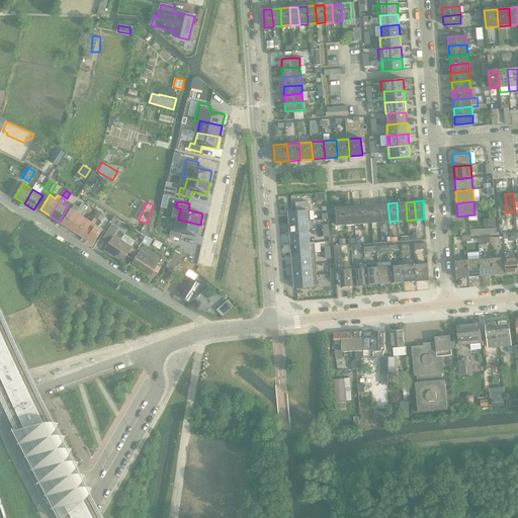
[(407,221),(406,202),(397,202),(398,221),(407,221)]
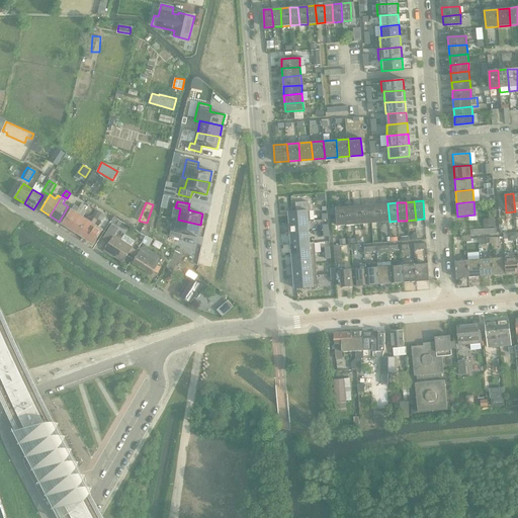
[(62,224),(70,229),(85,205),(82,203),(76,212),(71,209),(62,224)]
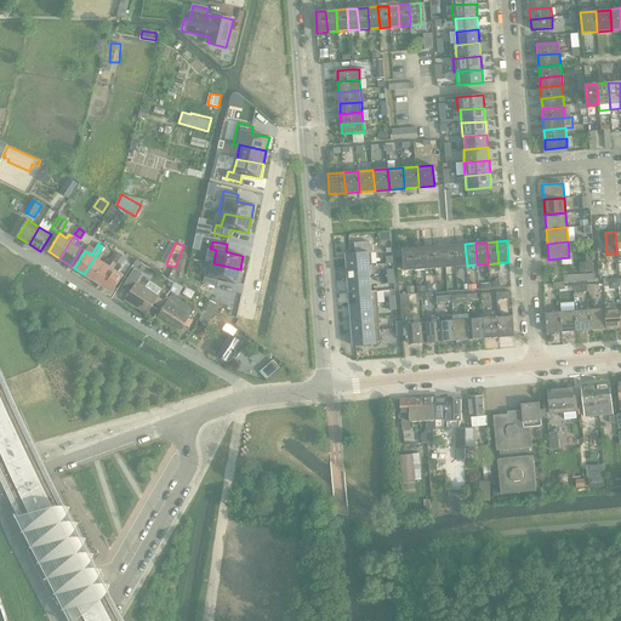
[(467,266),(465,244),(455,245),(456,267),(467,266)]
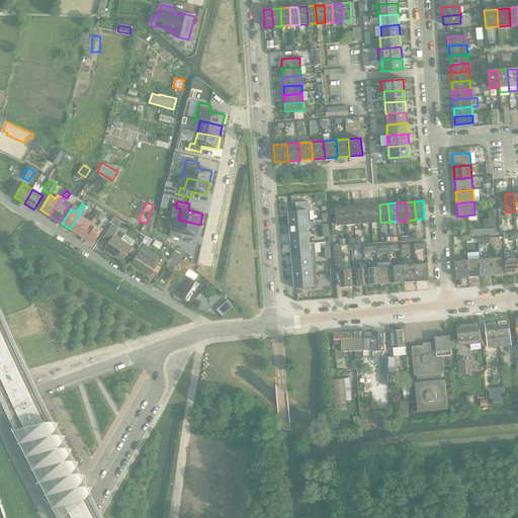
[(372,223),(370,204),(362,205),(363,224),(372,223)]
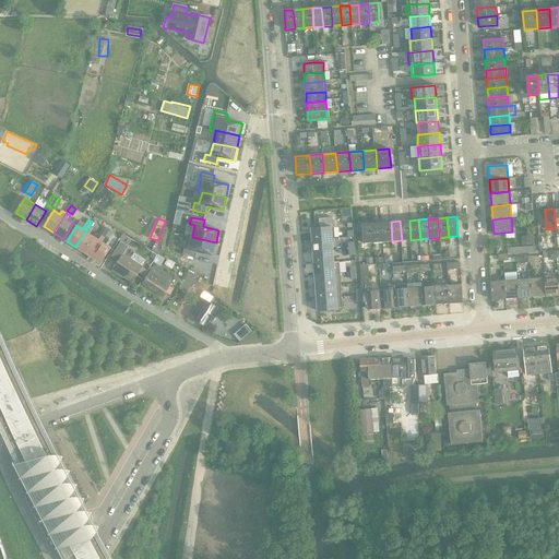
[(411,240),(409,221),(400,221),(402,240),(411,240)]
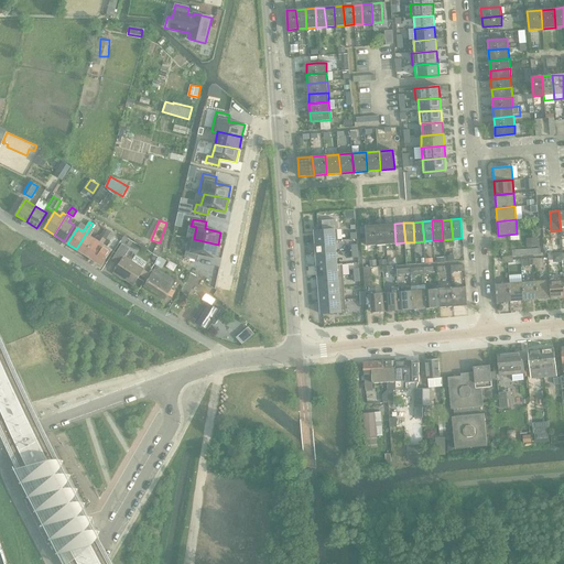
[(93,224),(76,249),(85,255),(95,239),(89,236),(96,226),(93,224)]
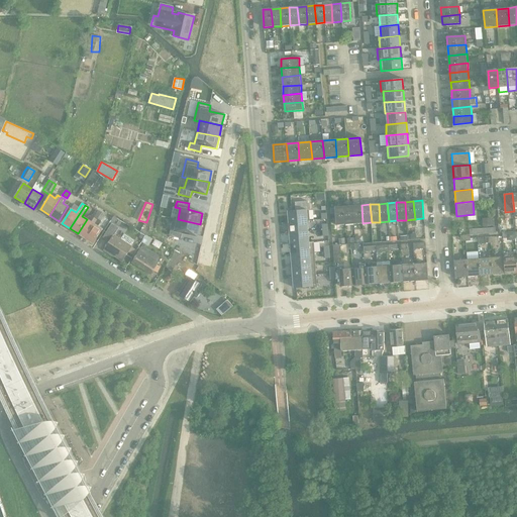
[(363,223),(362,205),(352,206),(353,224),(363,223)]
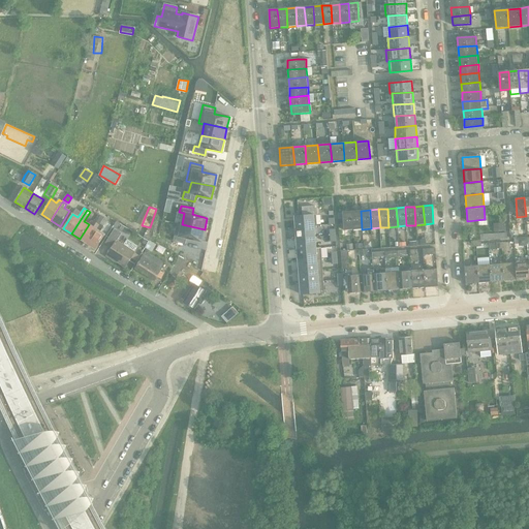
[(353,229),(351,211),(343,212),(344,230),(353,229)]
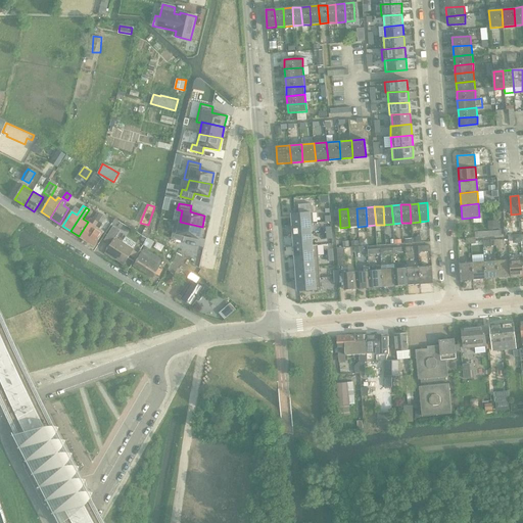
[(358,227),(357,208),(347,208),(349,227),(358,227)]
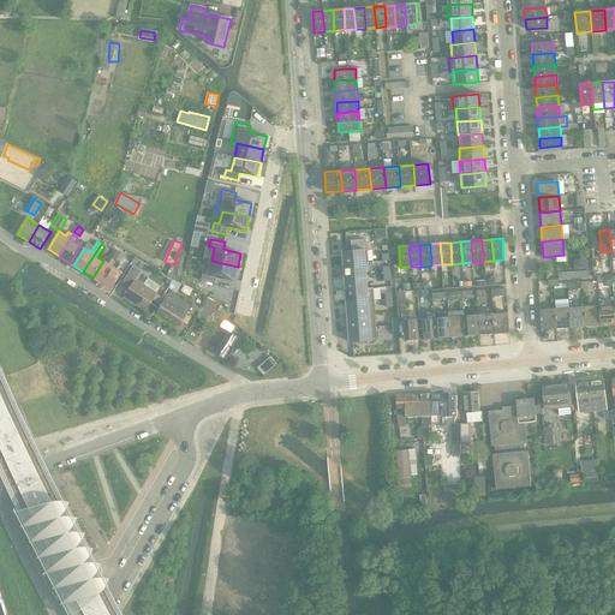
[(368,249),(342,251),(344,264),(365,263),(368,262),(368,249)]
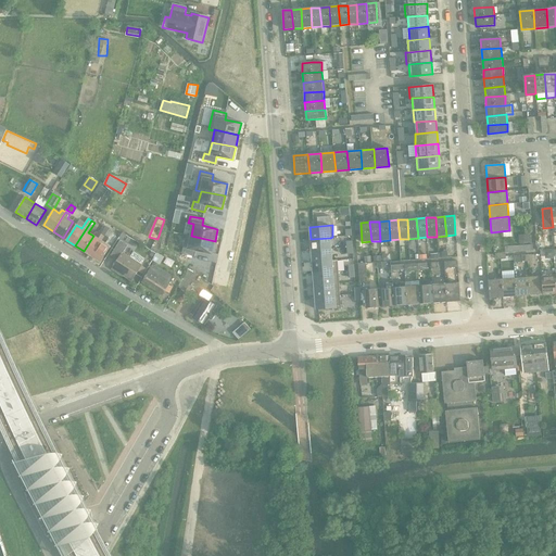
[(93,236),(84,251),(92,256),(109,231),(104,229),(98,239),(93,236)]
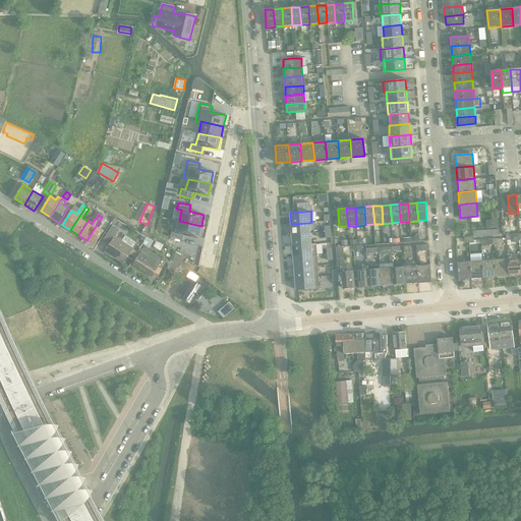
[(102,217),(87,240),(95,245),(104,231),(99,228),(105,219),(102,217)]
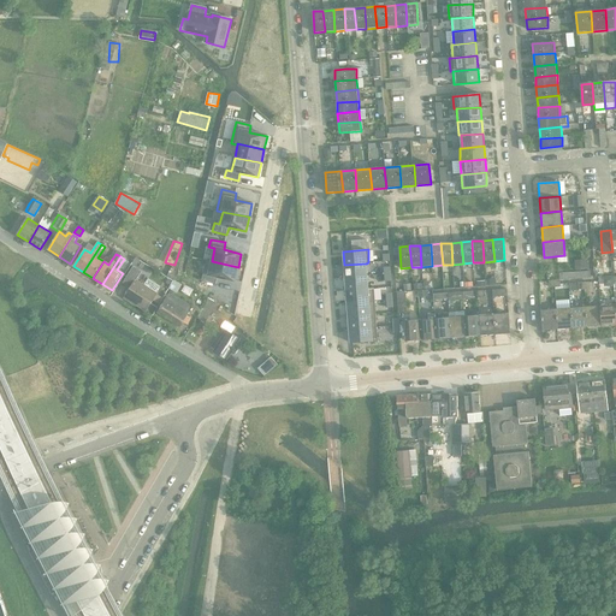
[(587,260),(575,261),(575,270),(588,270),(587,260)]
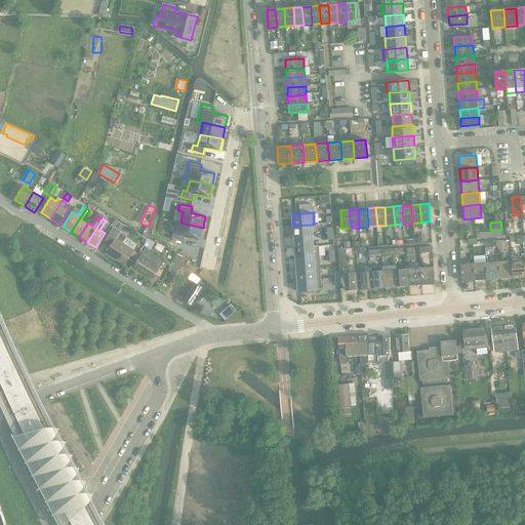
[(173,233),(171,240),(184,243),(186,237),(200,240),(203,228),(180,223),(177,234),(173,233)]
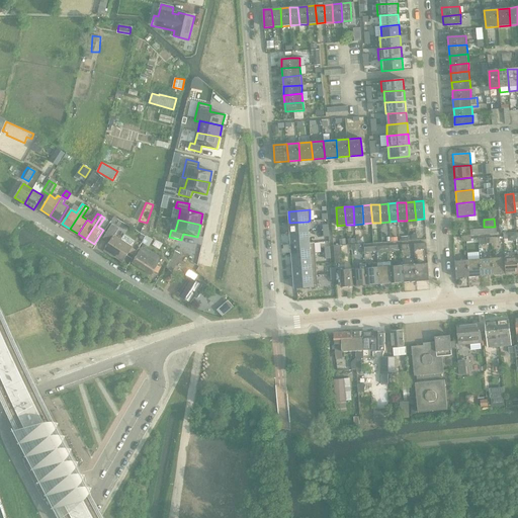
[(289,223),(290,234),(309,232),(308,222),(289,223)]
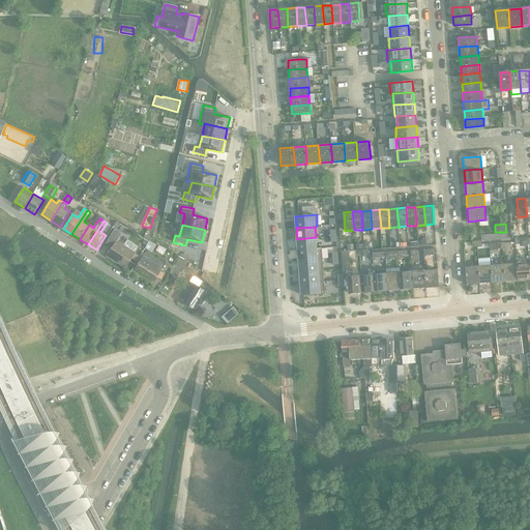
[(115,230),(106,243),(112,247),(107,257),(114,261),(114,260),(126,268),(131,259),(136,262),(140,256),(134,253),(138,247),(127,240),(123,246),(117,241),(121,234),(115,230)]
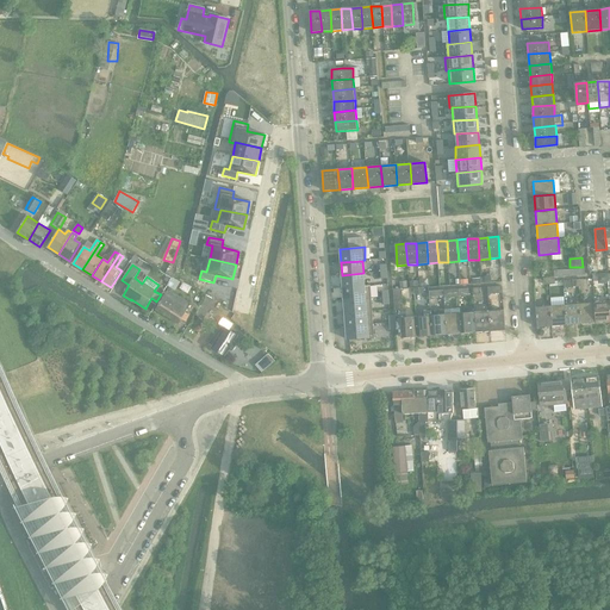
[(342,275),(343,288),(365,286),(363,273),(342,275)]
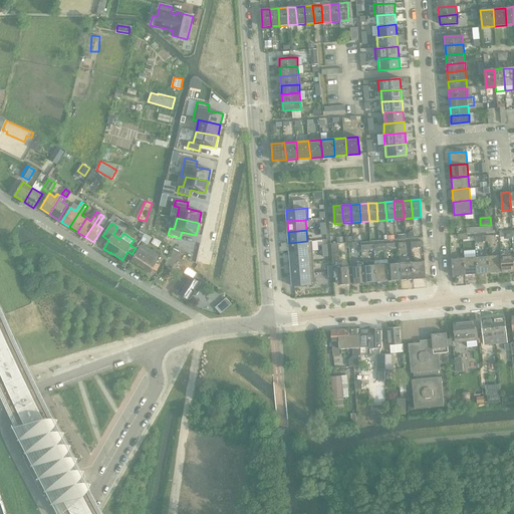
[(506,232),(503,232),(504,240),(512,239),(511,231),(506,232)]
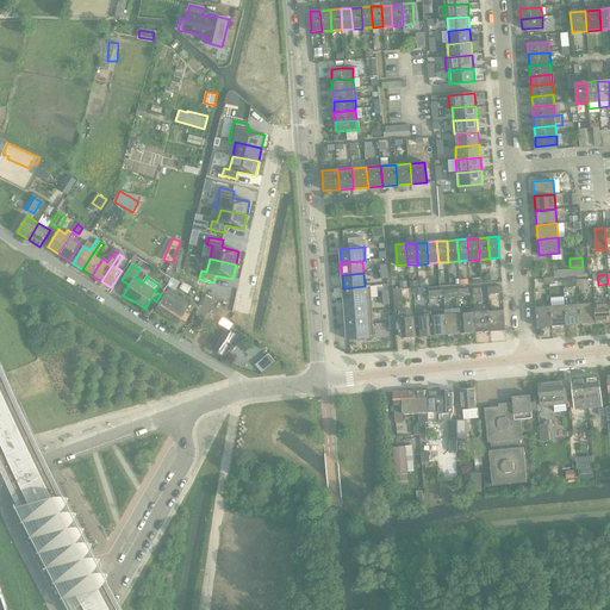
[(173,277),(168,285),(174,290),(179,280),(173,277)]
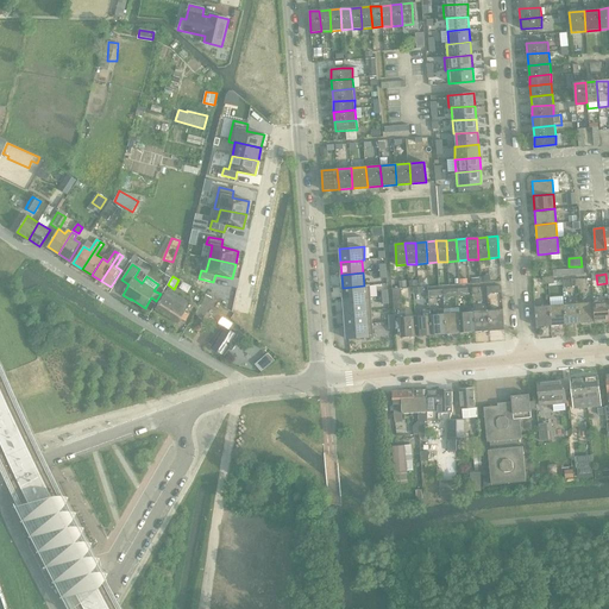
[(364,286),(343,288),(344,300),(370,299),(369,286),(364,286)]
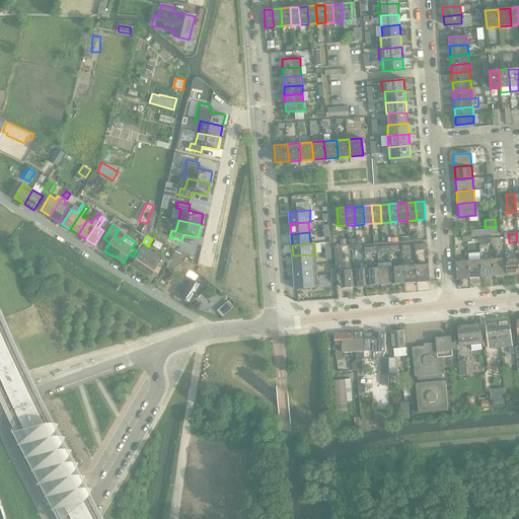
[(162,258),(143,246),(133,264),(152,275),(154,272),(158,274),(161,269),(157,266),(162,258)]
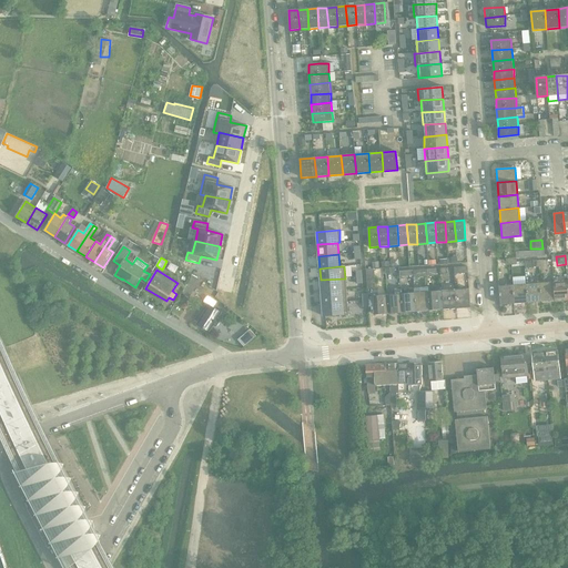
[(189,298),(200,280),(192,276),(182,294),(189,298)]
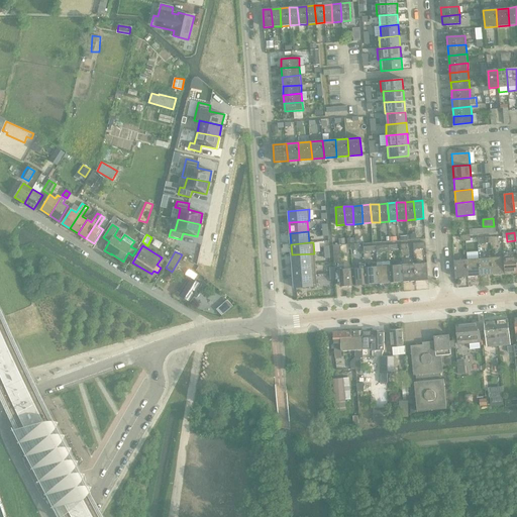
[(314,253),(292,254),(292,266),(315,264),(314,253)]
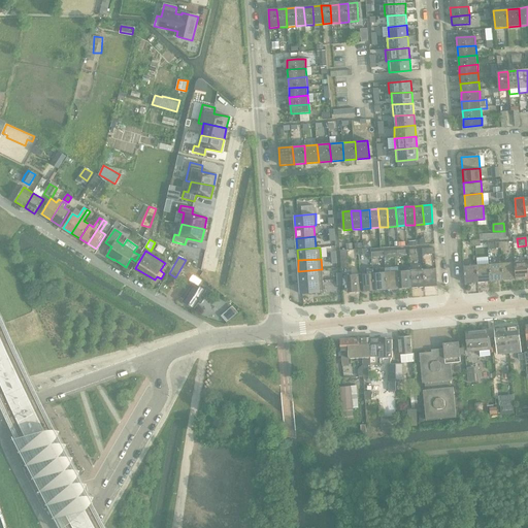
[(527,278),(527,273),(527,261),(515,262),(516,279),(527,278)]
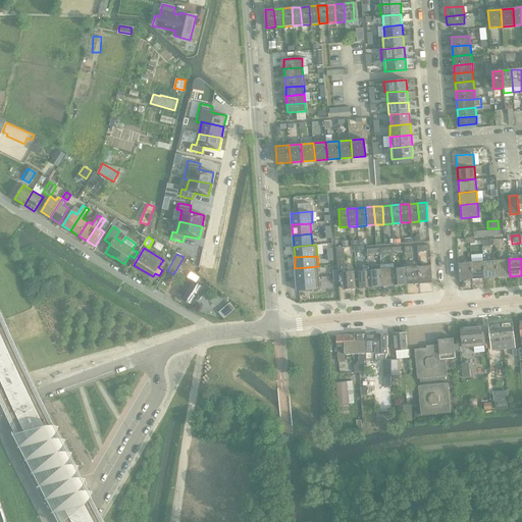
[(510,276),(509,259),(497,260),(498,277),(510,276)]
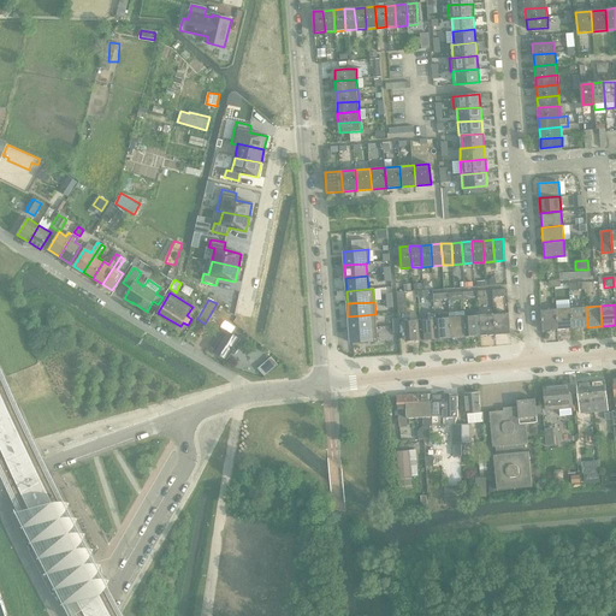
[(587,327),(586,307),(572,308),(573,329),(587,327)]
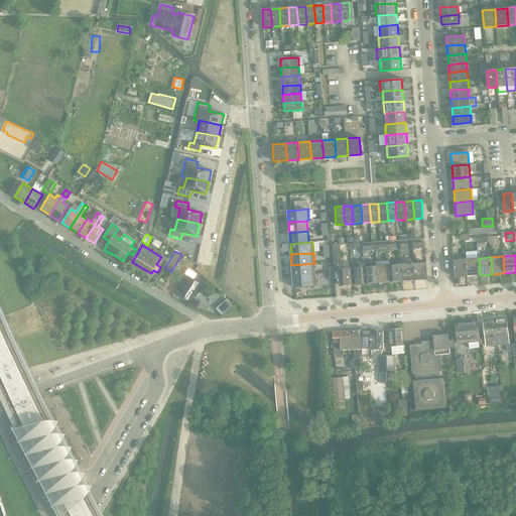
[(480,275),(479,258),(467,259),(468,276),(480,275)]
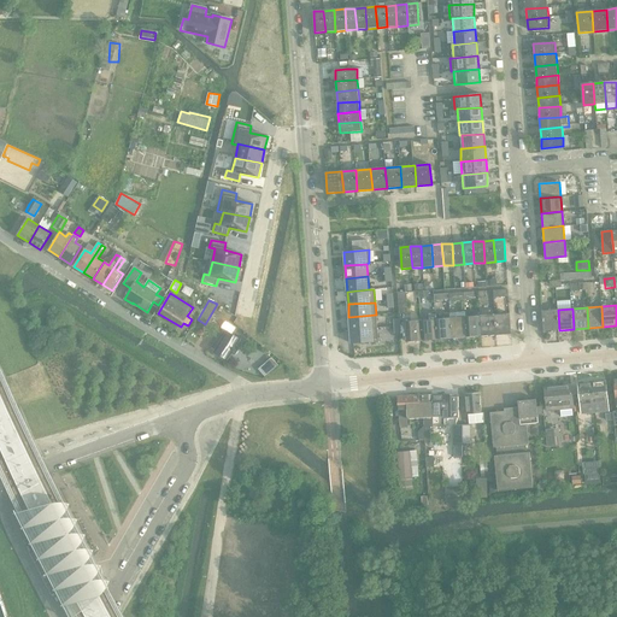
[(559,330),(558,310),(542,311),(544,331),(559,330)]
